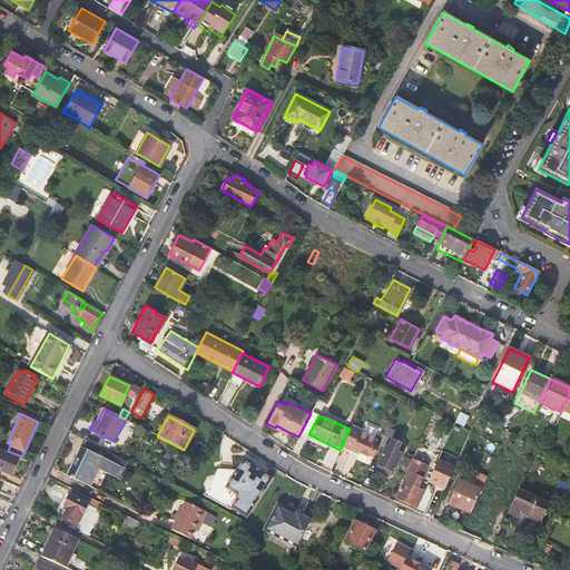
[(350,429),(341,448),(352,452),(352,451),(357,453),(367,458),(369,455),(375,442),(376,439),(361,432),(362,429),(351,424),(350,429)]
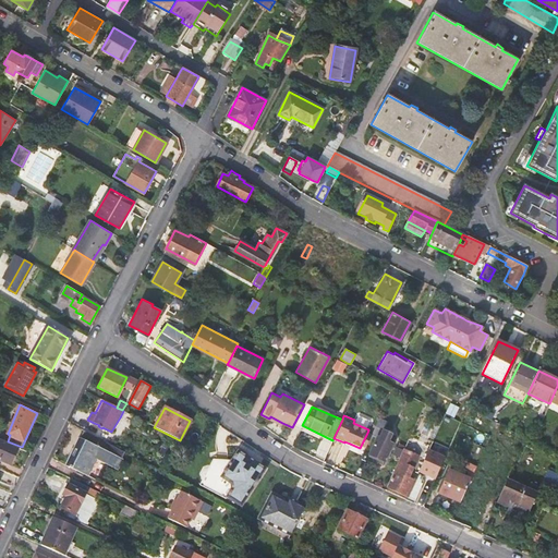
[(372,434),(372,435),(377,437),(368,456),(376,459),(375,461),(384,465),(393,444),(392,444),(388,441),(391,435),(383,431),(386,423),(378,420),(372,434)]
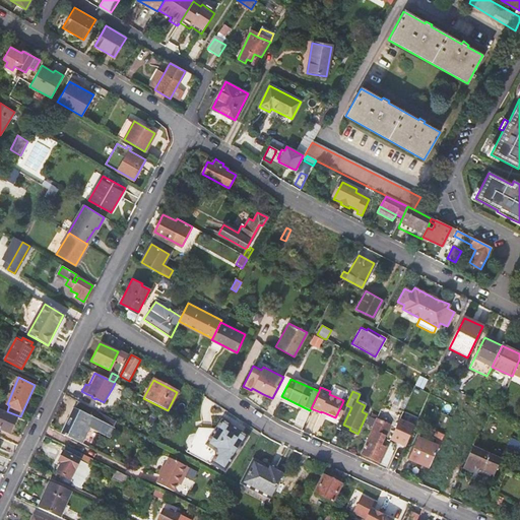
[(63,430),(62,433),(79,442),(79,441),(84,431),(88,432),(90,428),(110,437),(111,435),(111,434),(117,421),(78,401),(74,409),(73,408),(72,411),(76,413),(73,419),(70,417),(66,425),(67,426),(65,431),(63,430)]
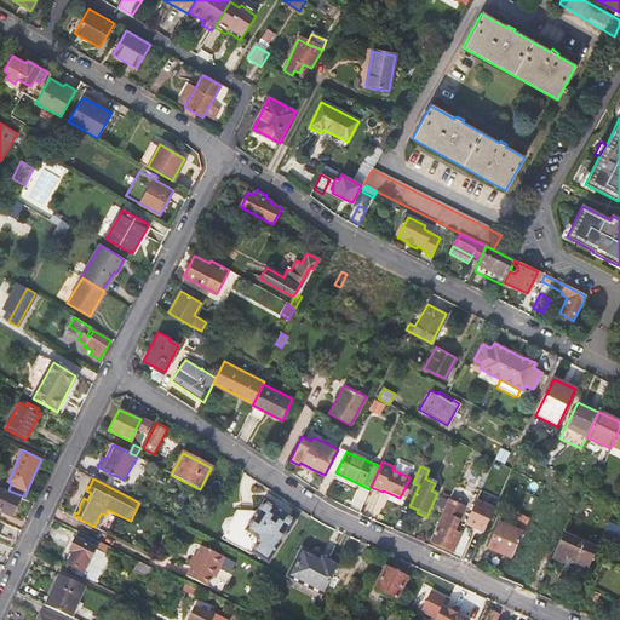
[(413,482),(408,481),(401,495),(406,498),(413,483),(413,482)]
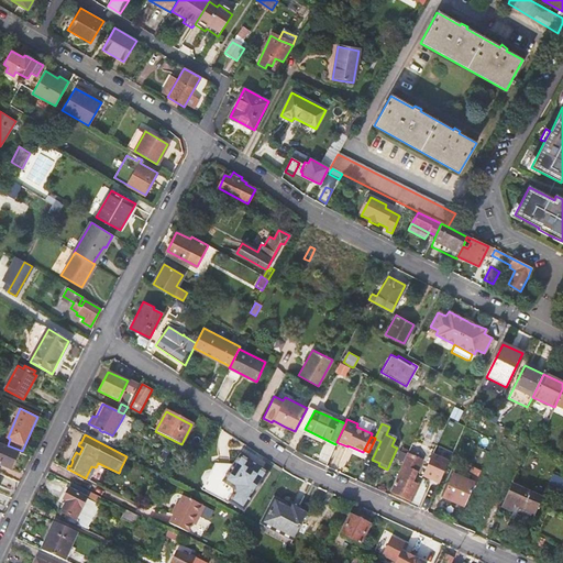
[(0,463),(10,468),(17,451),(0,442),(0,463)]
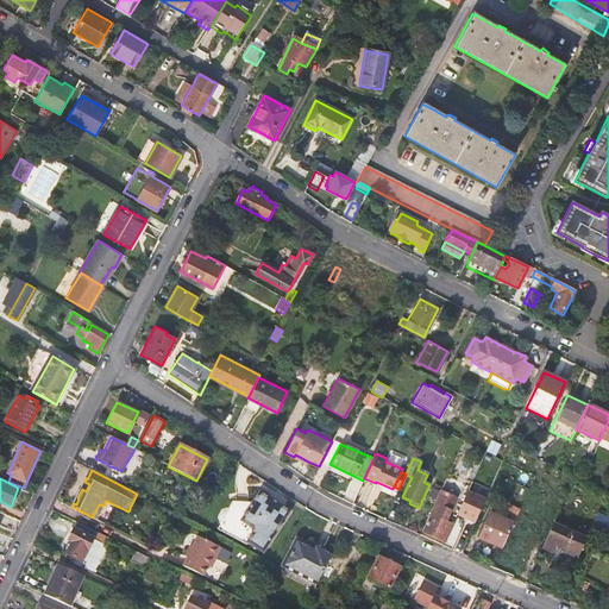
[(458,515),(476,522),(490,488),(473,481),(458,515)]
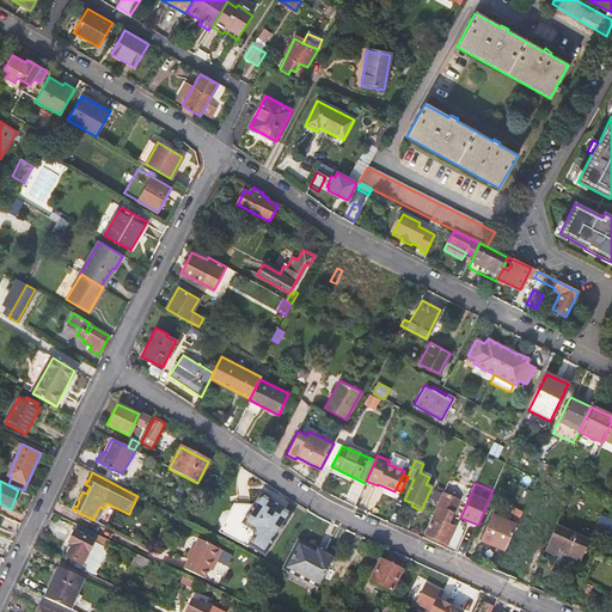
[(187,489),(181,485),(175,496),(182,500),(187,489)]
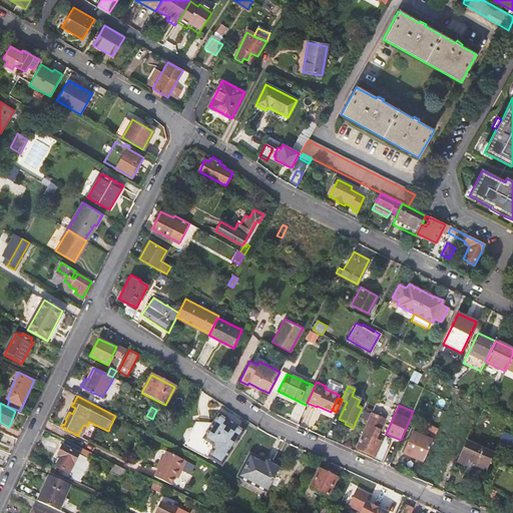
[(367,420),(370,415),(364,412),(362,418),(367,420)]
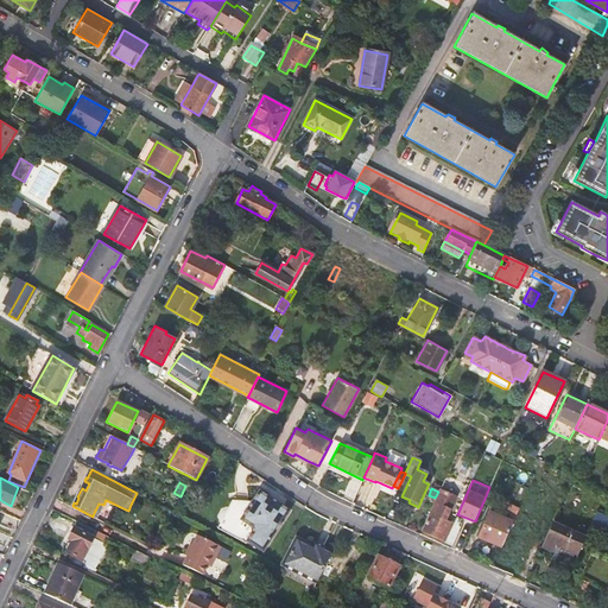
[(246,540),(246,542),(263,551),(290,511),(279,504),(277,505),(270,500),(268,496),(259,491),(247,508),(239,521),(251,527),(252,532),(246,540)]
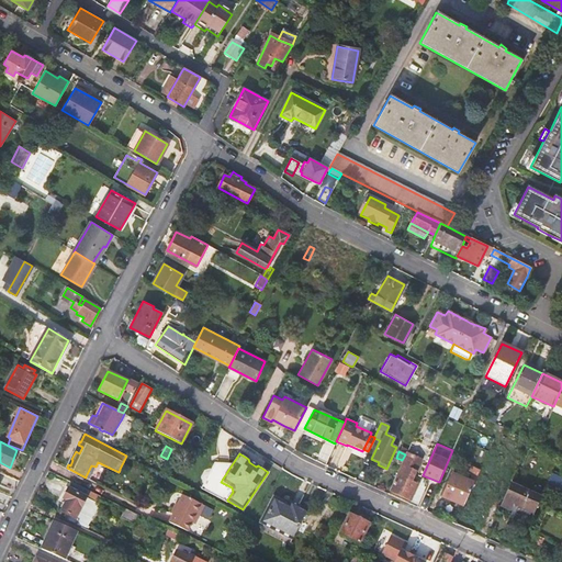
[(405,454),(396,475),(397,476),(391,492),(409,501),(417,485),(411,482),(414,474),(420,461),(405,454)]
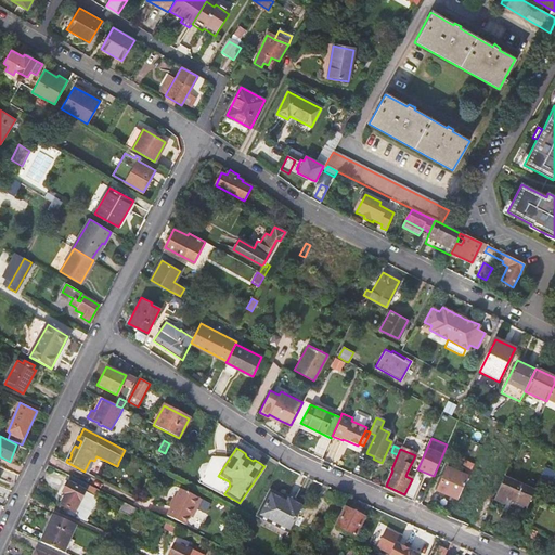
[(90,460),(85,470),(89,473),(94,461),(90,460)]
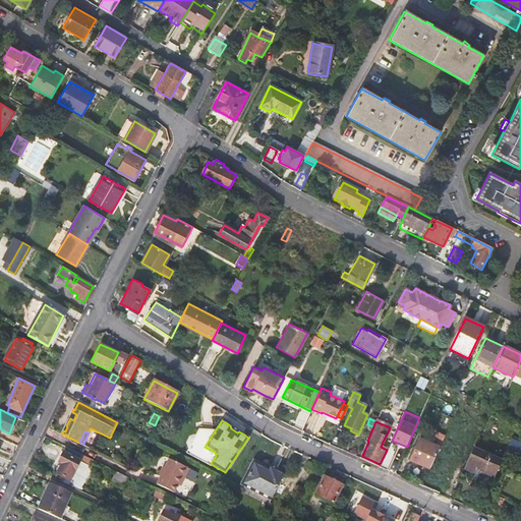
[(429,469),(423,483),(445,491),(451,475),(439,469),(440,466),(442,466),(444,461),(445,461),(456,437),(450,433),(448,433),(437,458),(435,457),(429,469)]
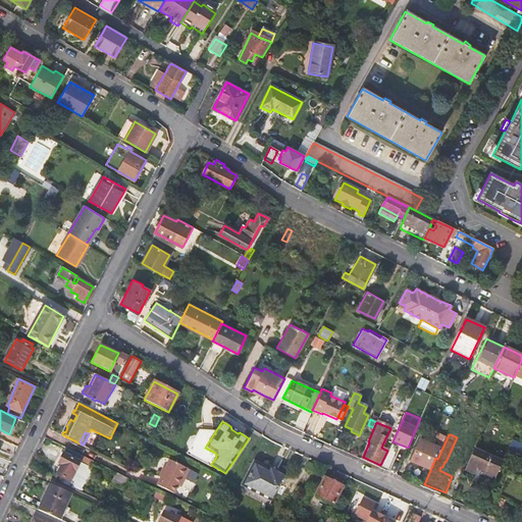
[(465,439),(461,448),(472,453),(474,447),(477,439),(473,437),(471,441),(465,439)]
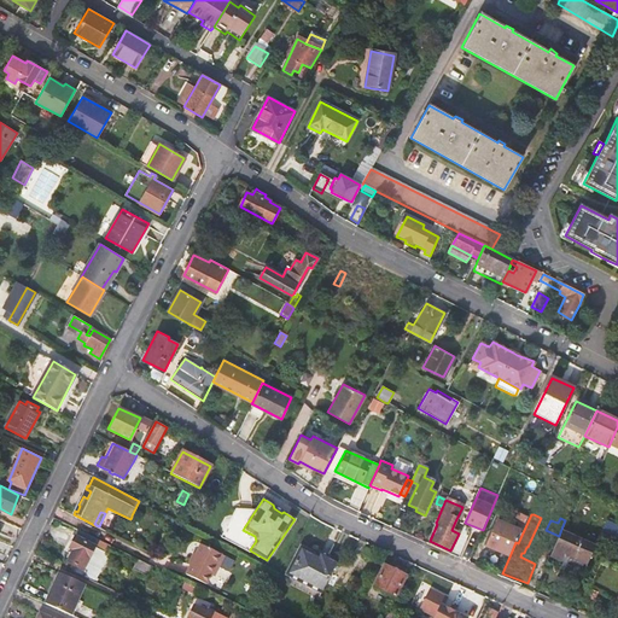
[(487,547),(509,557),(516,542),(520,532),(497,522),(487,547)]
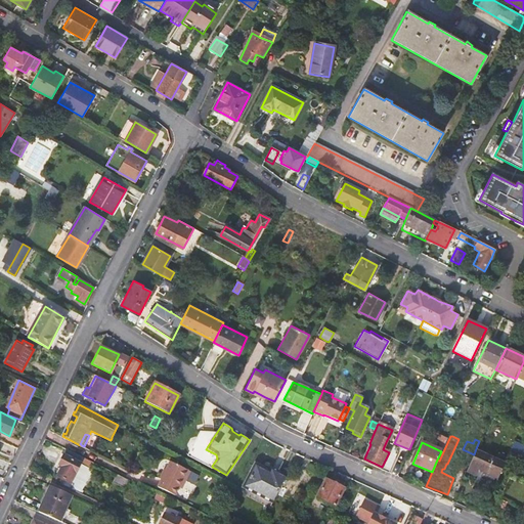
[(505,461),(476,448),(474,454),(469,465),(466,471),(476,476),(477,473),(485,476),(487,474),(497,478),(500,471),(505,461)]
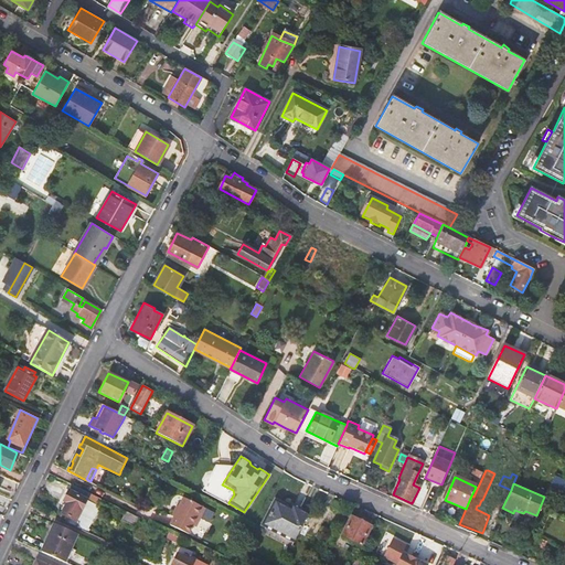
[(97,505),(100,499),(72,484),(68,491),(66,489),(61,499),(64,501),(62,504),(65,507),(62,512),(67,515),(80,522),(85,511),(82,509),(86,500),(97,505)]
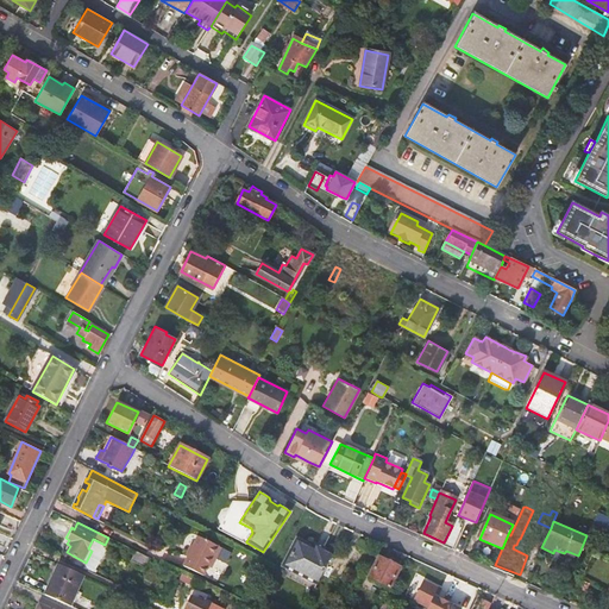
[(533,534),(545,540),(551,528),(538,522),(533,534)]
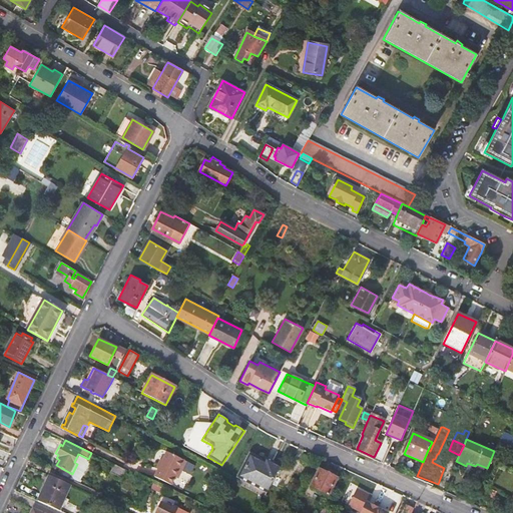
[(166,451),(154,476),(170,485),(174,477),(177,478),(181,470),(190,474),(194,465),(166,451)]
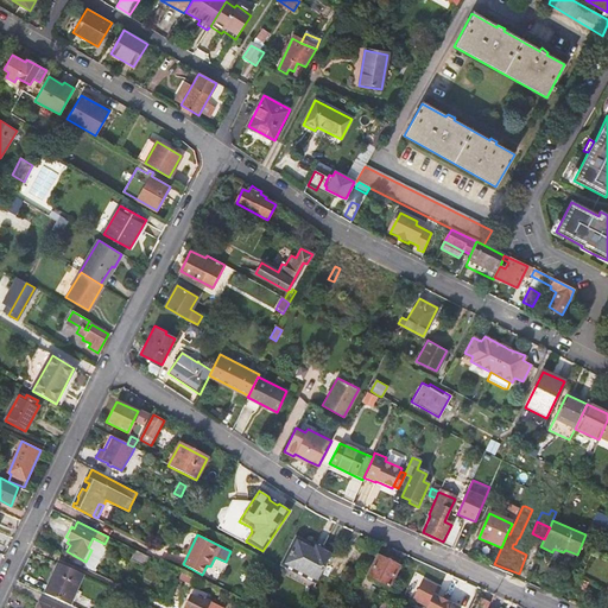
[(284,563),(317,581),(331,552),(321,546),(320,550),(296,539),(284,563)]
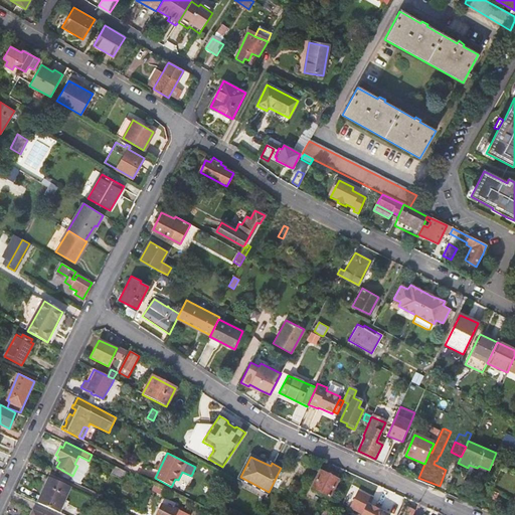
[(120,469),(115,466),(111,474),(122,479),(126,471),(120,469)]
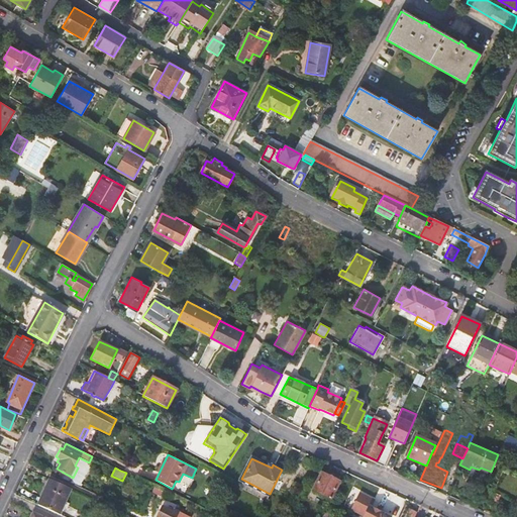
[(70,483),(73,478),(62,472),(59,478),(70,483)]
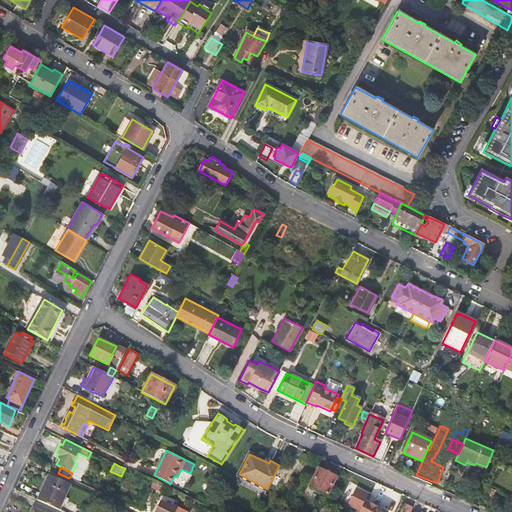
[(318,468),(309,485),(327,494),(335,476),(318,468)]
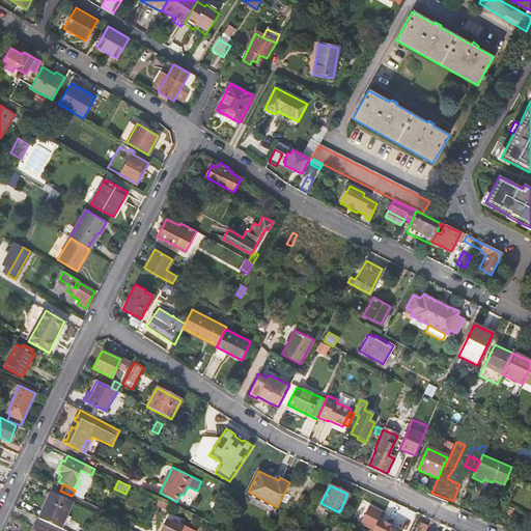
[(50,501),(48,500),(39,519),(63,529),(68,518),(66,516),(73,502),(53,493),(50,501)]
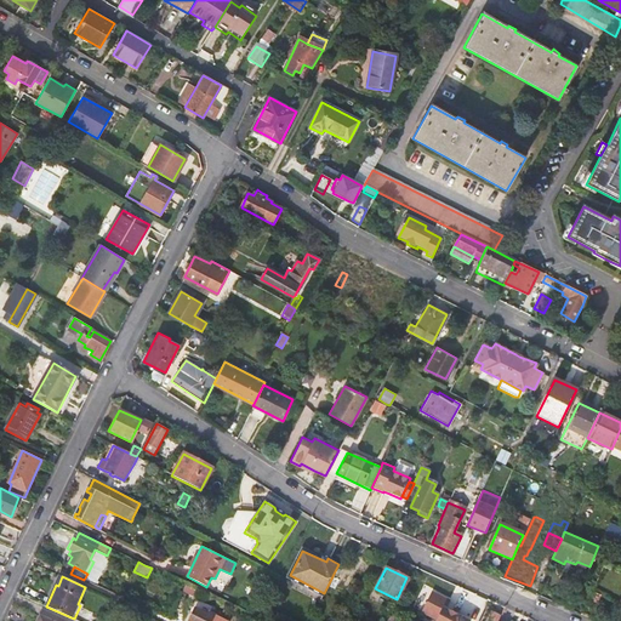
[(449,602),(433,593),(422,611),(437,619),(434,620),(467,620),(445,609),(449,602)]
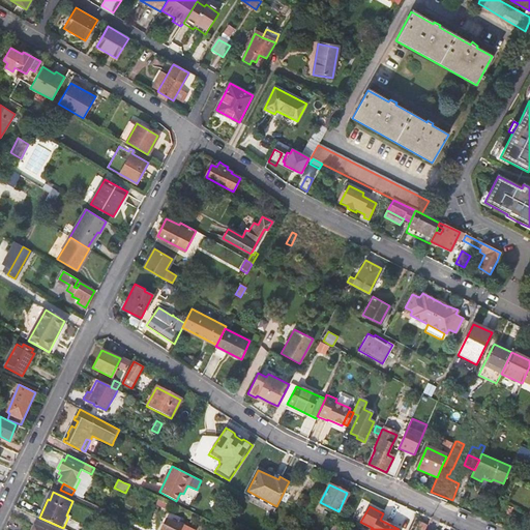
[(160,529),(179,529),(181,527),(166,520),(160,529)]
